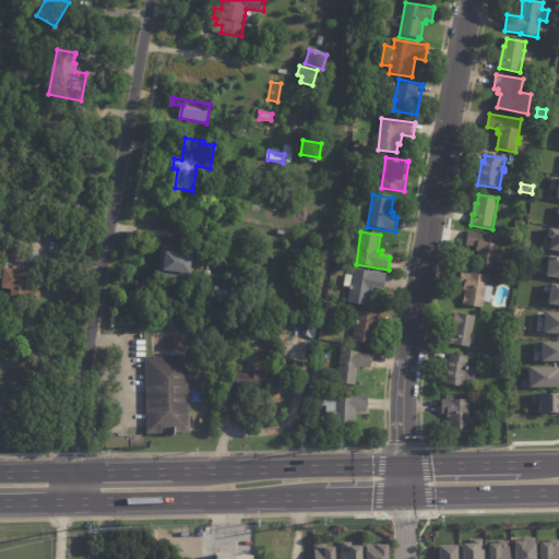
[(466,245),(468,233),(499,238),(497,254),(501,256),(500,263),(496,262),(495,271),(475,268),(477,252),(476,251),(477,247),(466,246),(466,245)]
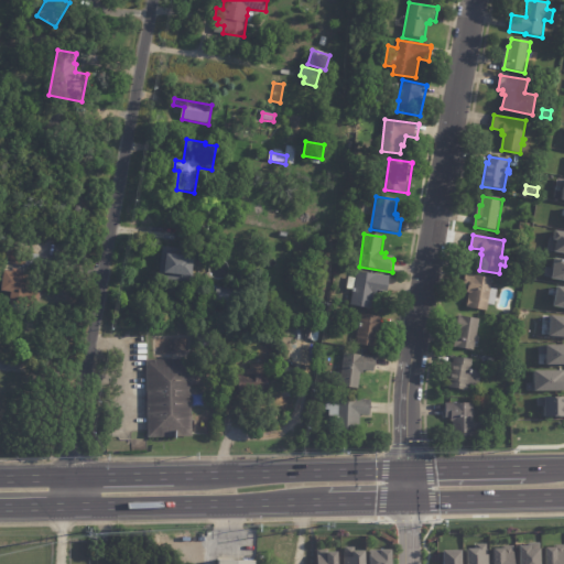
[(173,249),(195,252),(194,261),(196,261),(194,284),(160,280),(163,248),(173,249)]
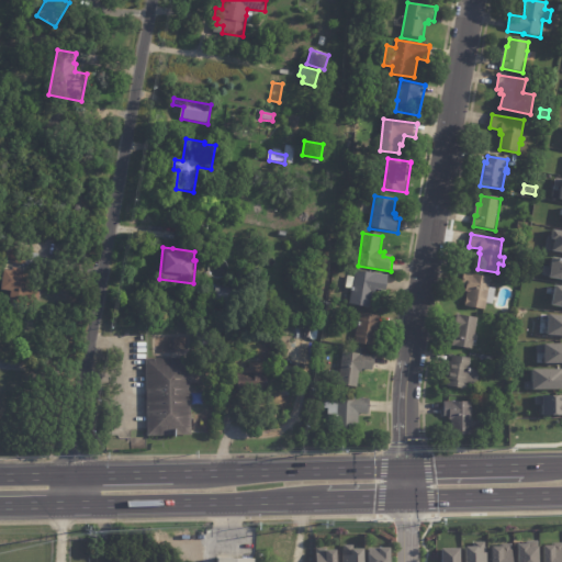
[(27,253),(25,266),(15,263),(15,266),(11,265),(11,263),(10,262),(12,250),(27,253)]
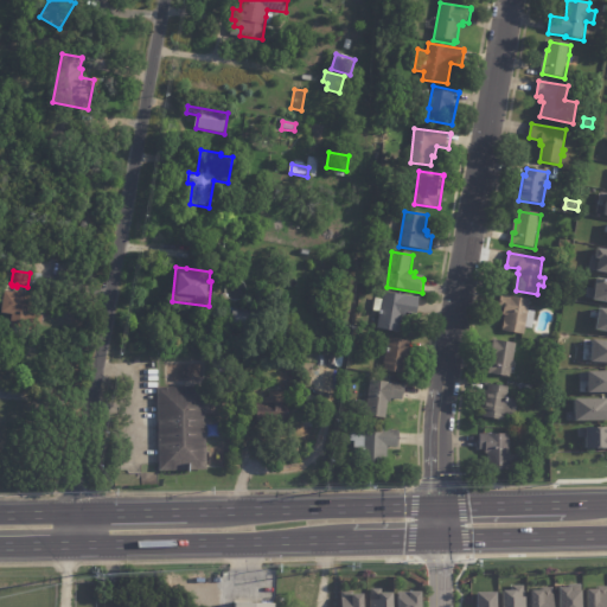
[(21,317),(1,314),(5,292),(13,293),(13,289),(24,291),(23,295),(33,296),(30,318),(21,317)]
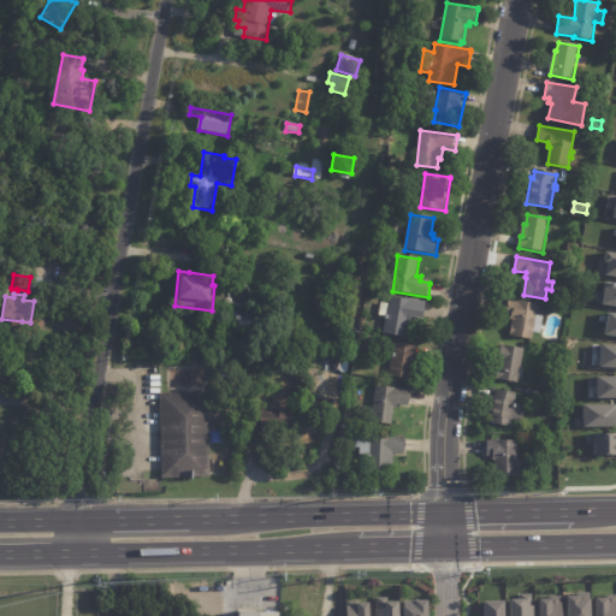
[(426,306),(424,320),(413,318),(410,338),(384,335),(388,317),(380,317),(381,303),(390,304),(390,297),(426,303),(426,306)]
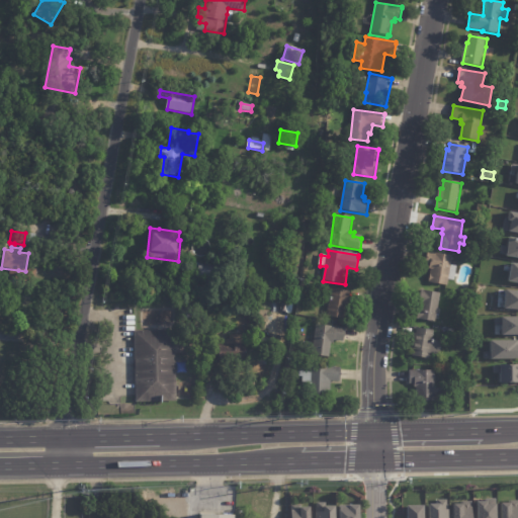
[(454,272),(453,280),(448,280),(447,286),(428,282),(430,269),(428,269),(429,265),(424,264),(427,252),(452,256),(450,269),(455,270),(454,272)]
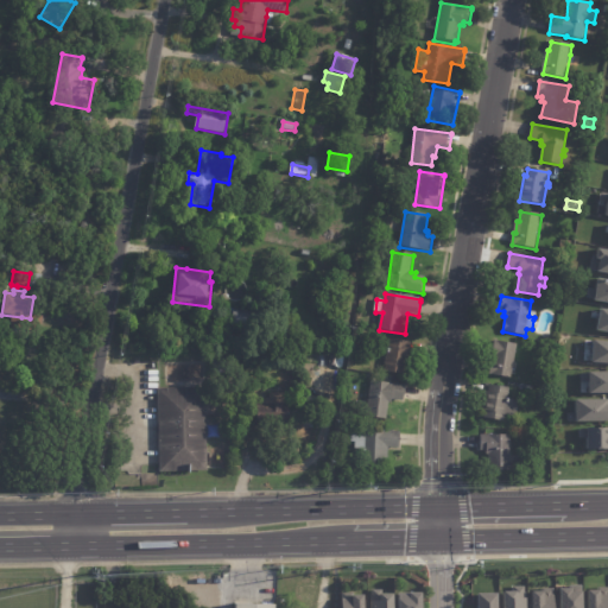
[(32,318),(39,314),(48,323),(40,329),(32,318)]
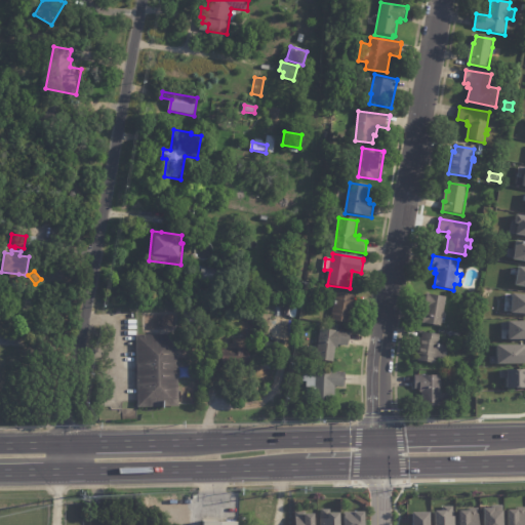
[(203,271),(223,273),(221,284),(201,281),(203,271)]
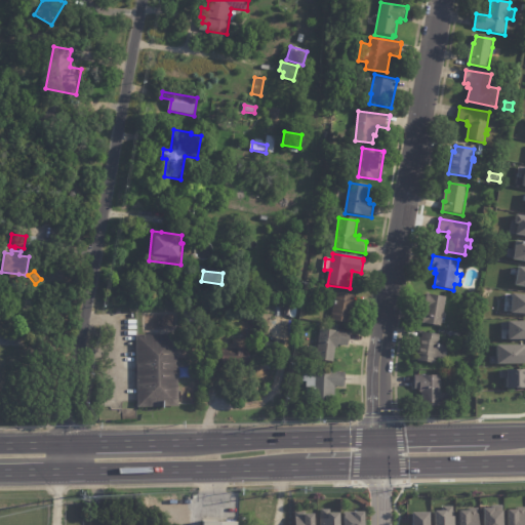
[(200,297),(201,289),(208,290),(207,298),(200,297)]
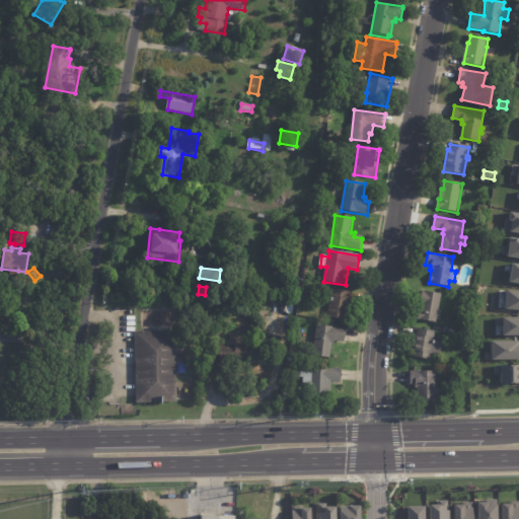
[(352,293),(347,320),(327,317),(332,289),(352,292),(352,293)]
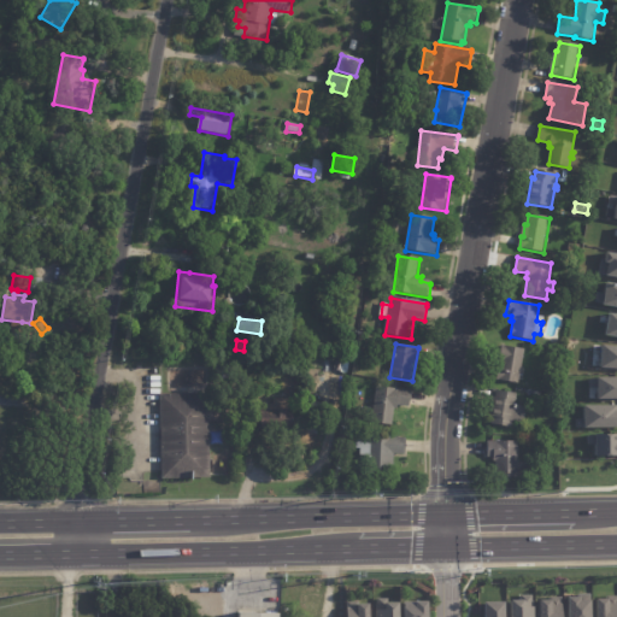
[(523,370),(521,385),(498,381),(500,369),(501,370),(503,363),(500,363),(503,347),(526,351),(523,370)]
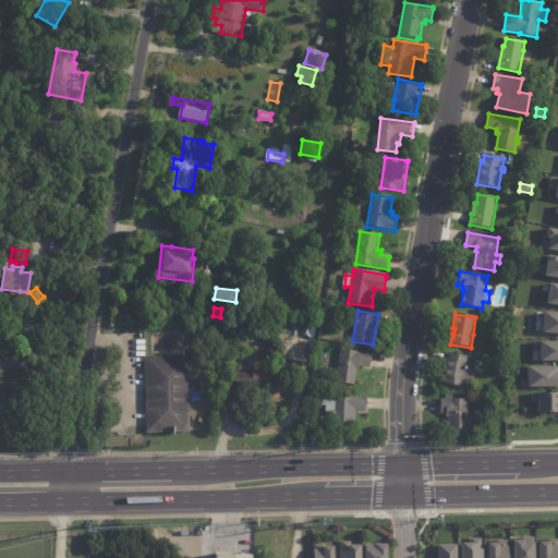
[(374,355),(372,368),(361,367),(361,372),(358,371),(355,386),(337,384),(341,351),(374,355)]
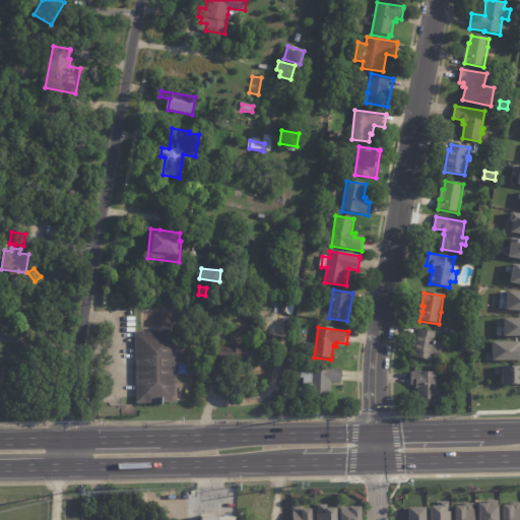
[(415,338),(416,336),(418,336),(419,330),(437,333),(435,342),(446,343),(443,358),(434,355),(433,362),(412,359),(415,338)]
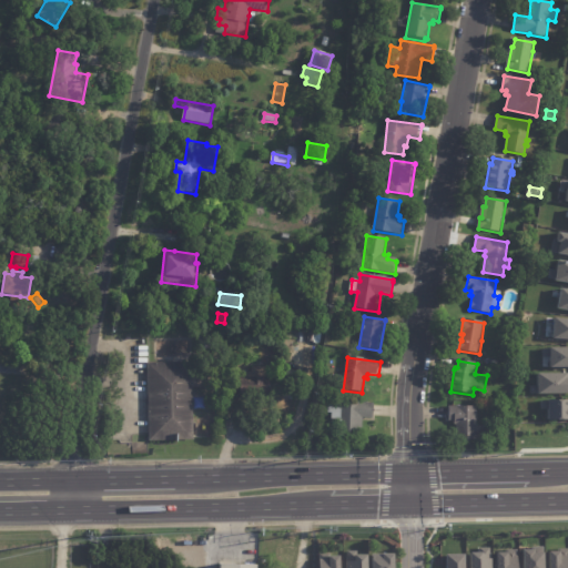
[(191,397),(193,440),(150,443),(146,364),(190,363),(191,397)]
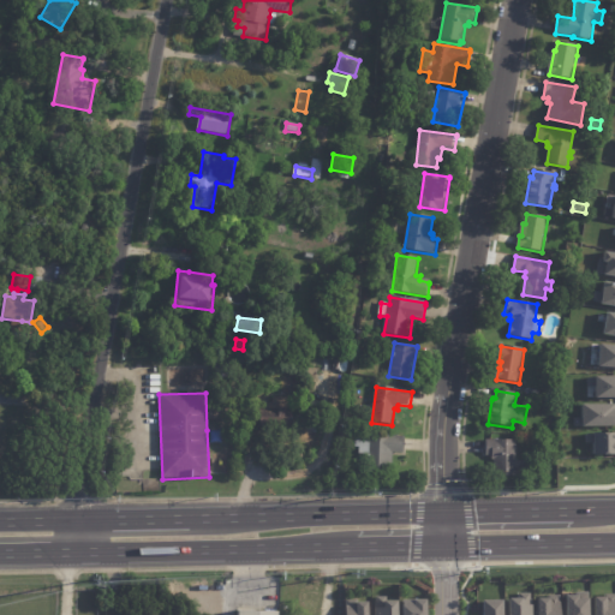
[(292,401),(292,411),(294,411),(294,434),(261,433),(261,404),(273,404),(274,399),(292,400),(292,401)]
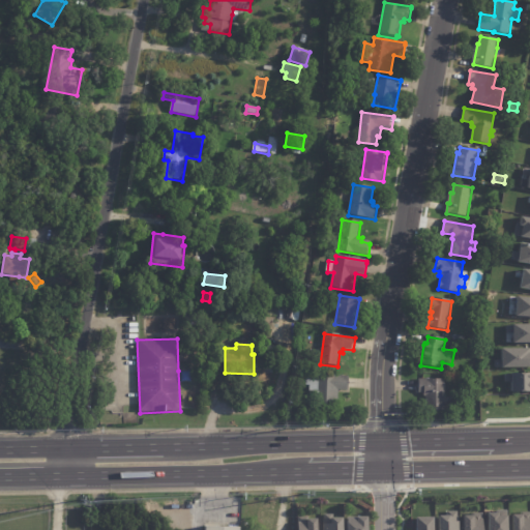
[(529,347),(499,348),(499,367),(529,366),(529,347)]
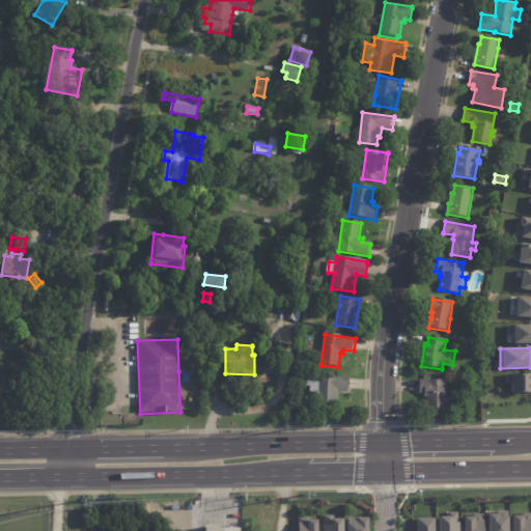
[(530,374),(504,373),(504,383),(509,383),(509,392),(530,392),(530,378),(530,379),(530,374)]
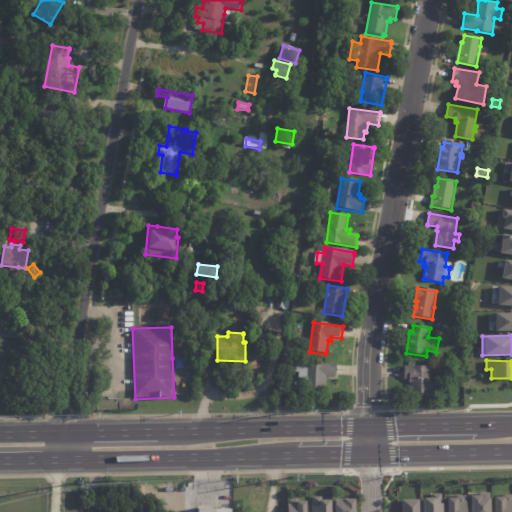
[(338,366),(337,378),(328,378),(327,389),(324,389),(324,395),(306,394),(307,379),(299,379),(300,373),(296,373),(297,362),(338,364),(338,366)]
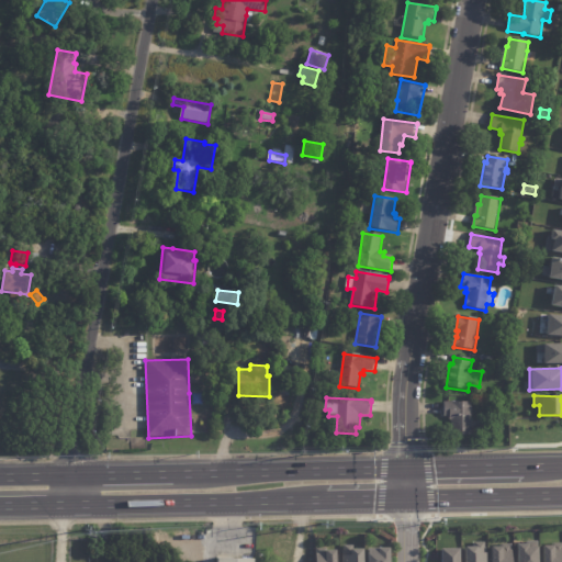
[(471,422),(470,436),(451,436),(451,422),(449,422),(449,417),(444,417),(445,403),(471,403),(471,422)]
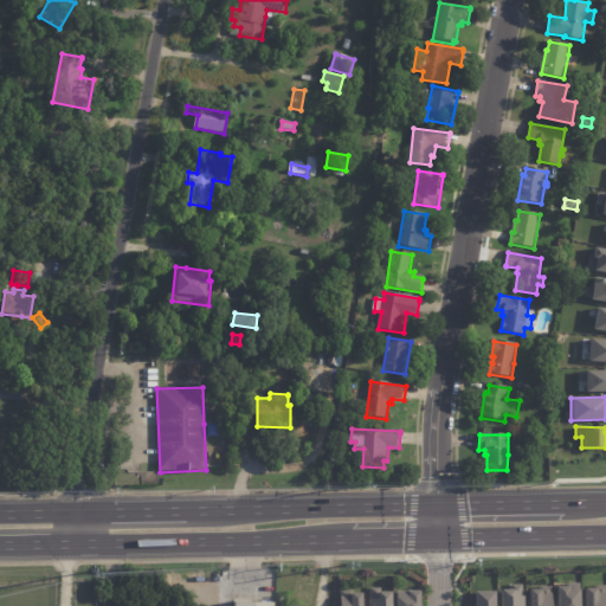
[(498,605),(498,590),(508,590),(508,584),(521,584),(521,605),(498,605)]
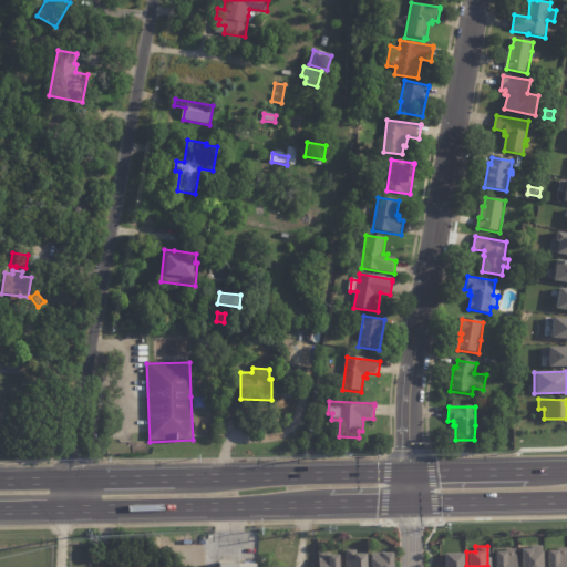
[(545,566),(545,549),(555,549),(555,547),(566,547),(566,566),(545,566)]
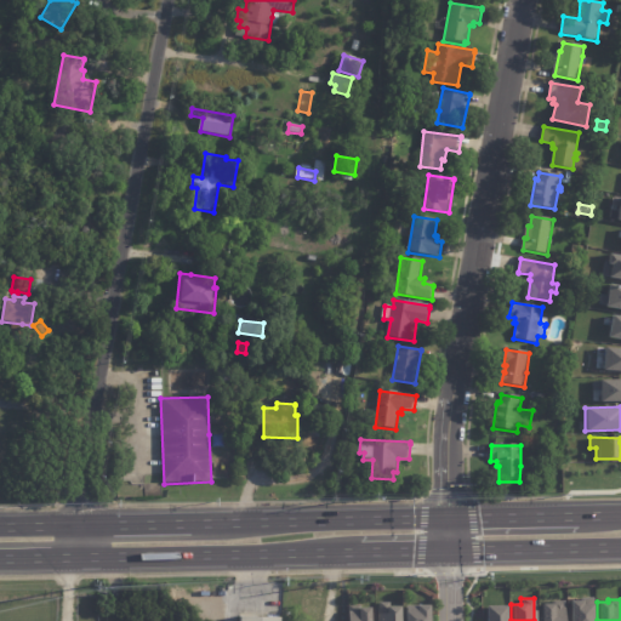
[(540,620),(540,604),(551,603),(551,600),(562,600),(562,620),(540,620)]
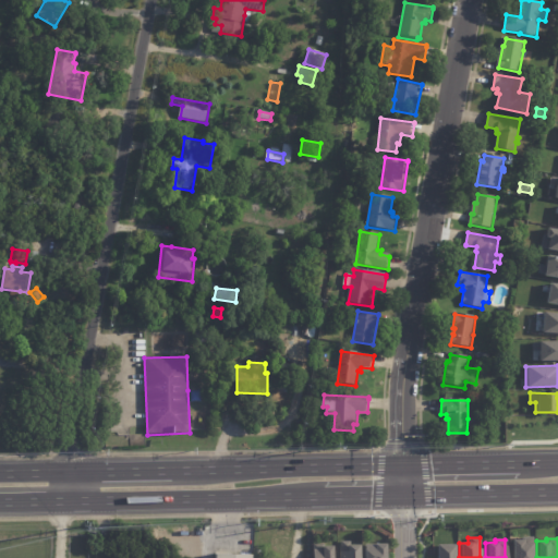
[(511,557),(511,540),(522,540),(522,543),(531,542),(531,557),(511,557)]
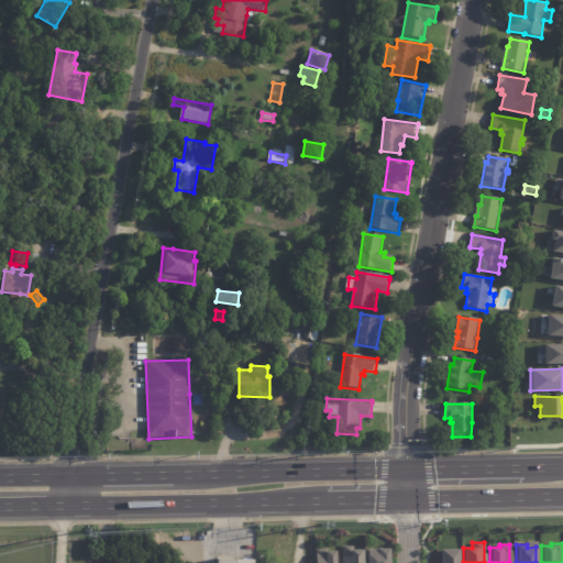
[(341,562),(341,551),(342,551),(342,545),(351,545),(351,549),(361,549),(361,562),(341,562)]
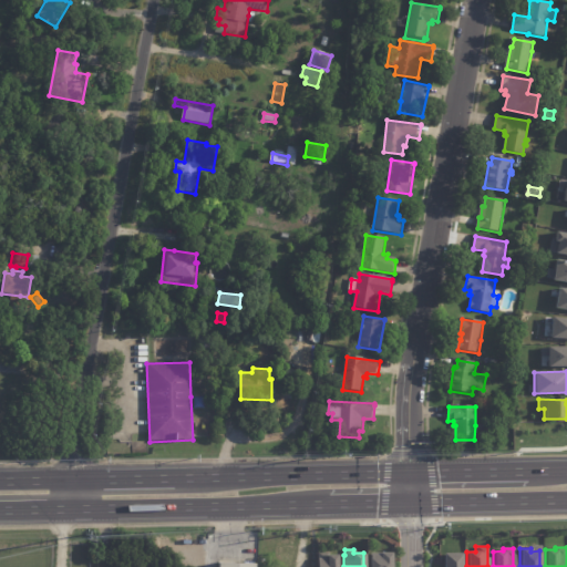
[(316,566),(316,553),(327,552),(327,555),(337,555),(337,566),(316,566)]
